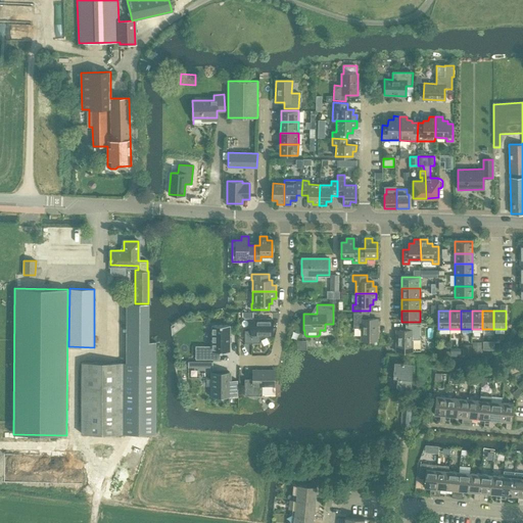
[(353,313),(353,328),(361,328),(361,340),(377,340),(377,319),(369,319),(369,313),(353,313)]
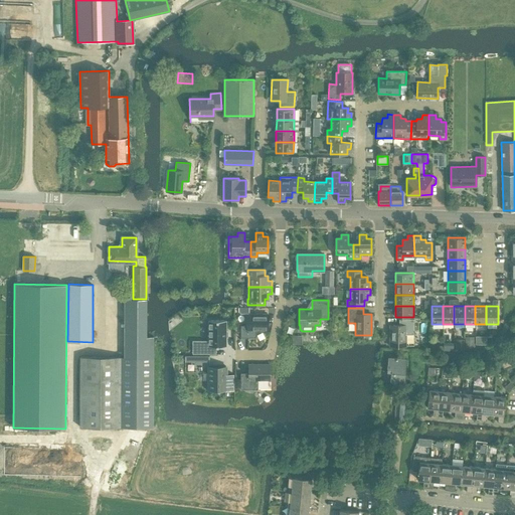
[(240,325),(240,337),(255,337),(255,330),(268,330),(268,314),(246,314),(246,325),(240,325)]
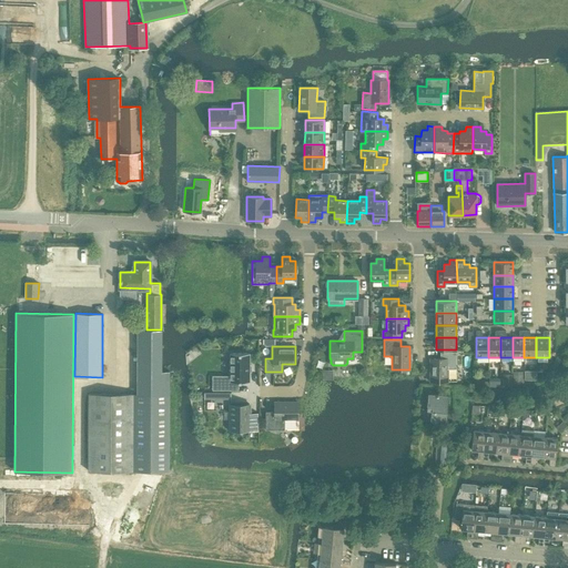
[(429,358),(430,382),(448,382),(447,368),(456,368),(456,352),(440,352),(440,358),(429,358)]
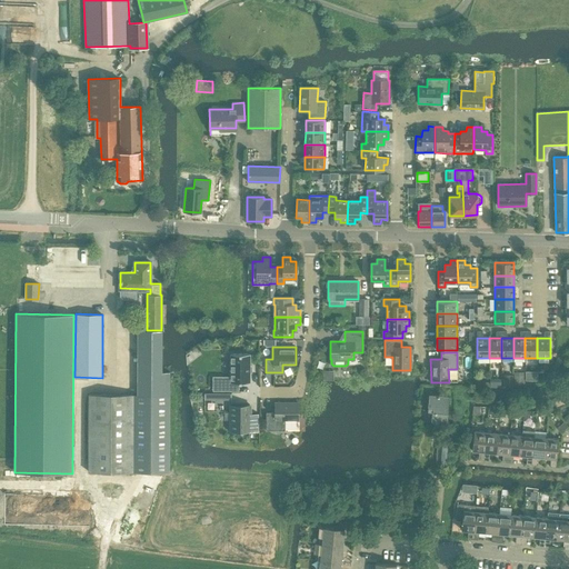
[(250,353),(230,353),(230,377),(213,377),(213,390),(231,390),(231,382),(238,382),(250,382),(250,372),(250,366),(250,353)]
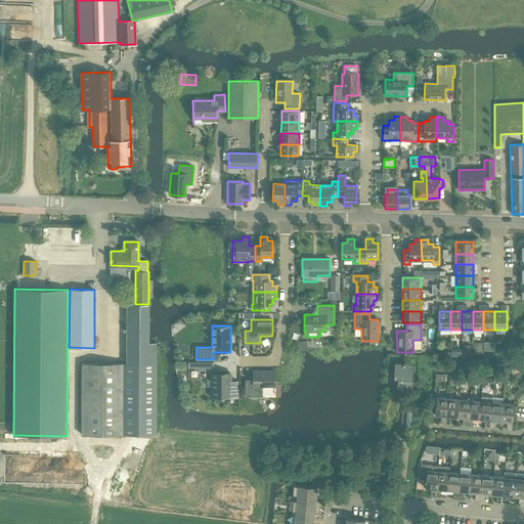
[(468,348),(464,348),(464,353),(473,353),(473,344),(468,344),(468,348)]
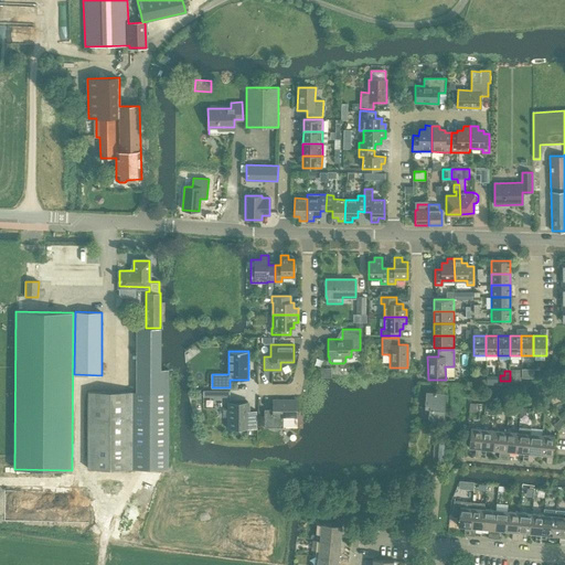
[(519,371),(510,371),(510,381),(519,381),(519,371)]
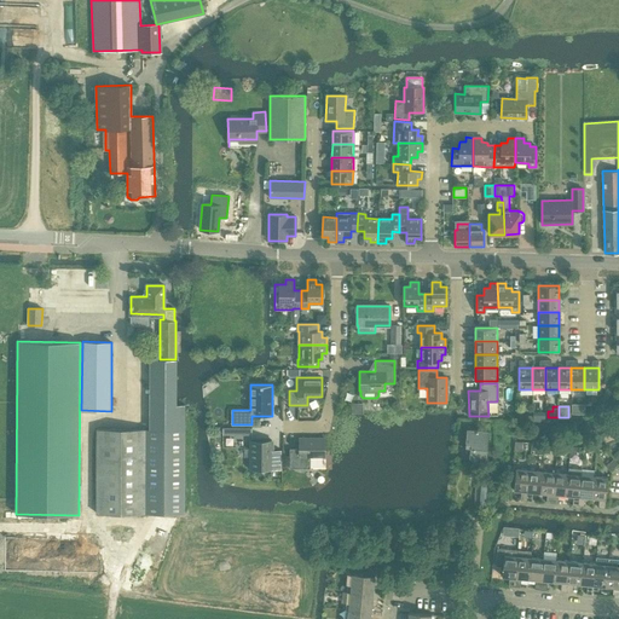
[(97,514),(148,514),(148,429),(97,429),(97,514)]
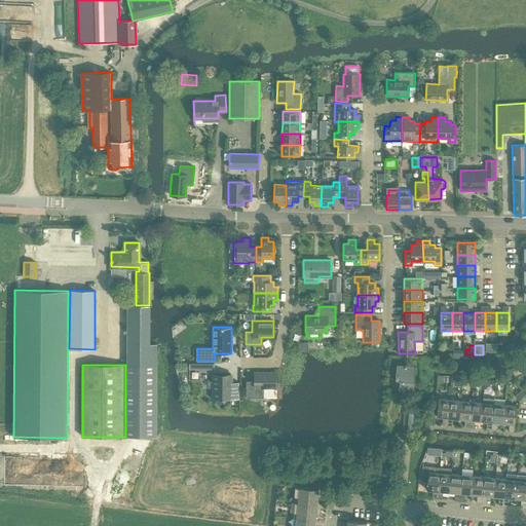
[(125,365),(125,437),(156,437),(156,424),(156,365),(125,365)]
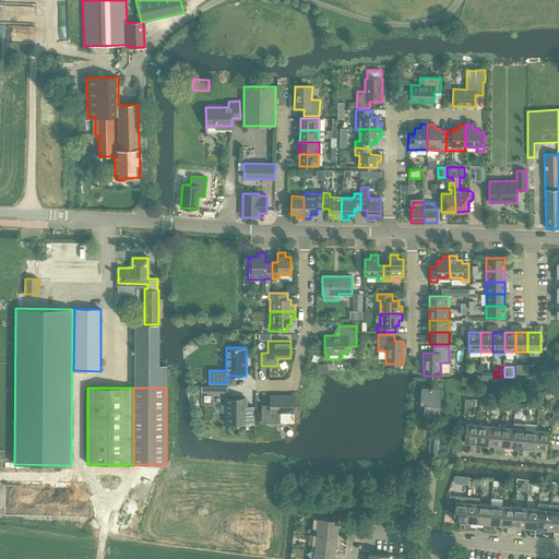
[(424,414),(439,415),(440,389),(420,388),(420,389),(419,404),(424,404),(424,414)]
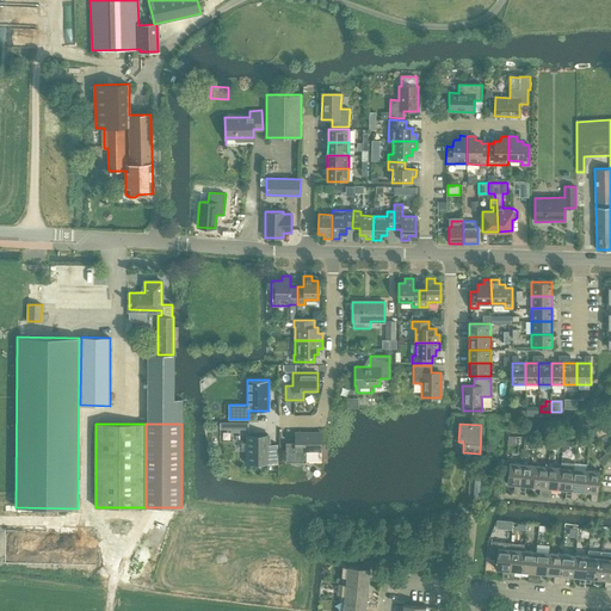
[(285,443),(285,462),(306,462),(306,451),(320,451),(320,432),(295,432),(295,443),(285,443)]
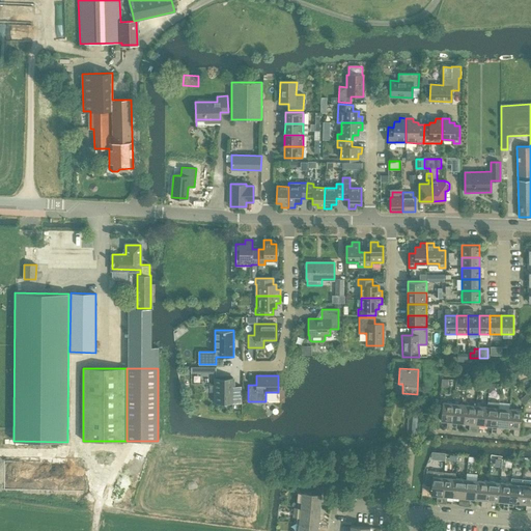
[(234,378),(232,378),(216,378),(214,378),(214,402),(216,402),(232,402),(232,387),(234,387),(234,386),(234,378)]
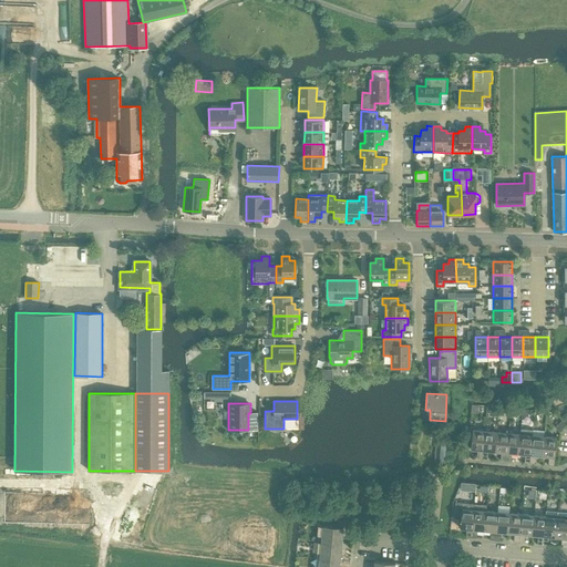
[(250,413),(248,413),(248,430),(257,430),(257,412),(250,412),(250,413)]
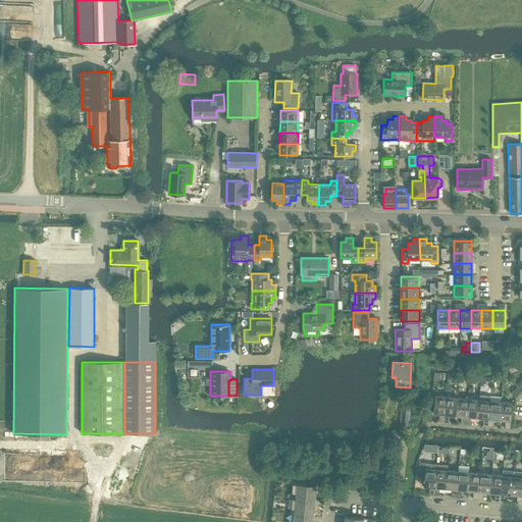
[(511,393),(514,397),(520,390),(517,386),(511,393)]
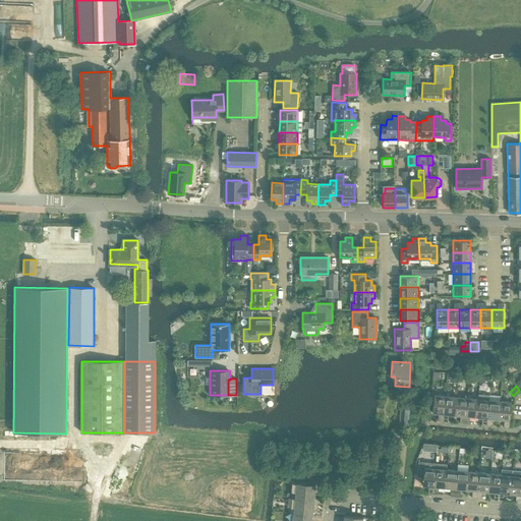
[(478,399),(476,416),(482,417),(481,424),(486,425),(488,400),(489,395),(478,394),(478,399)]
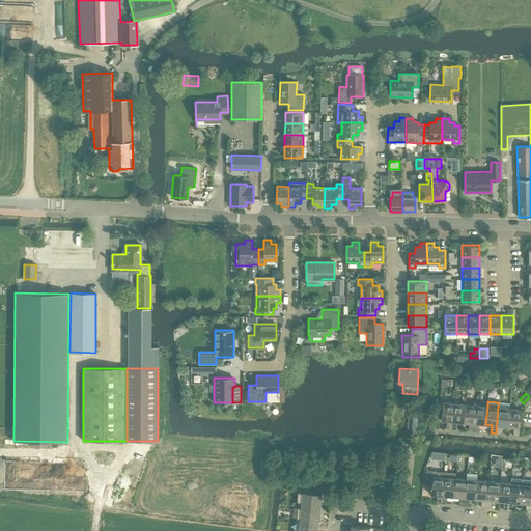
[(442,402),(441,420),(447,421),(446,428),(451,429),(453,403),(442,402)]
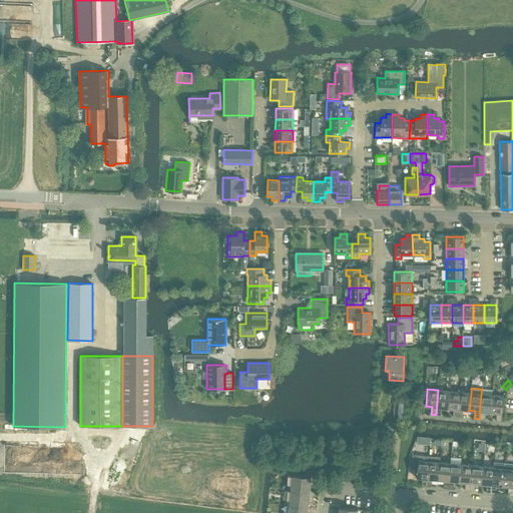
[(441,408),(447,408),(449,391),(438,390),(436,415),(441,415),(441,408)]
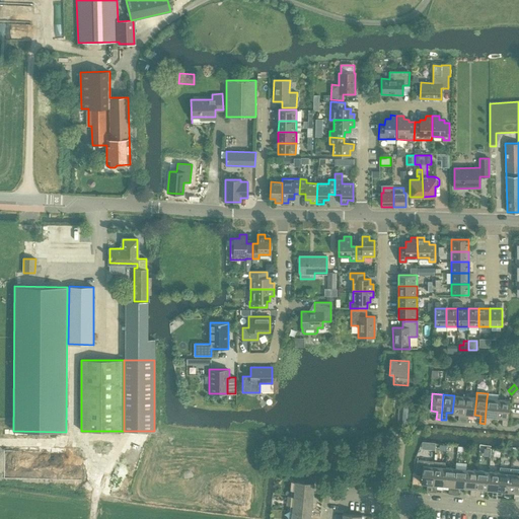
[(458,421),(463,422),(465,396),(454,395),(452,413),(458,414),(458,421)]
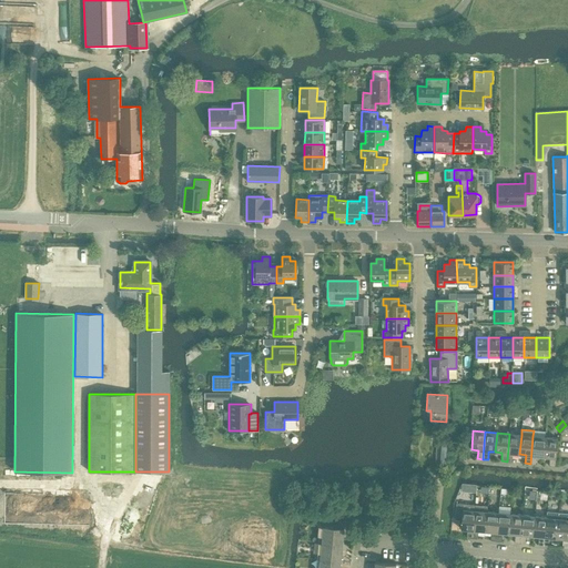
[(513,454),(519,454),(521,435),(509,434),(507,462),(511,462),(513,454)]
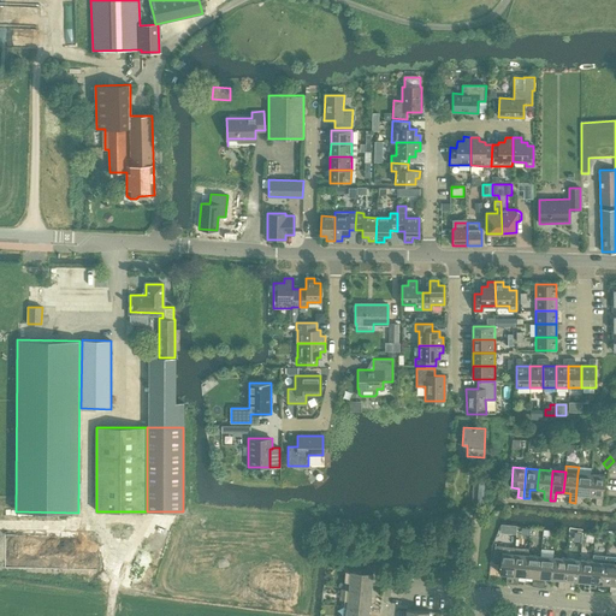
[(581,495),(588,495),(591,474),(578,473),(575,503),(581,503),(581,495)]
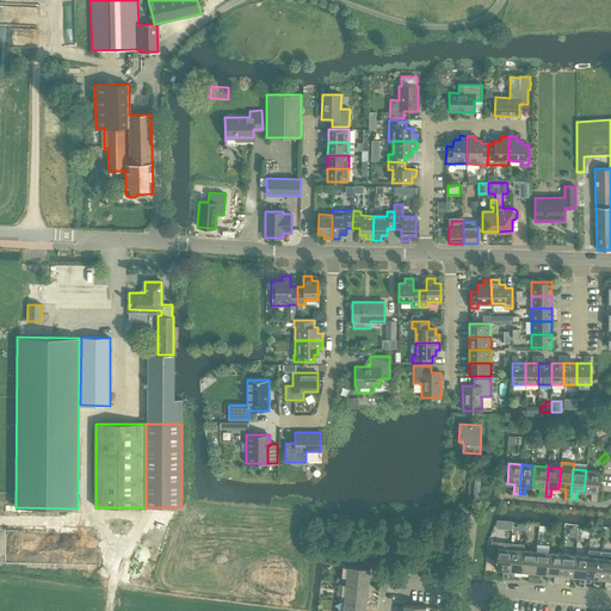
[(586,470),(584,491),(591,492),(591,500),(597,501),(599,471),(586,470)]
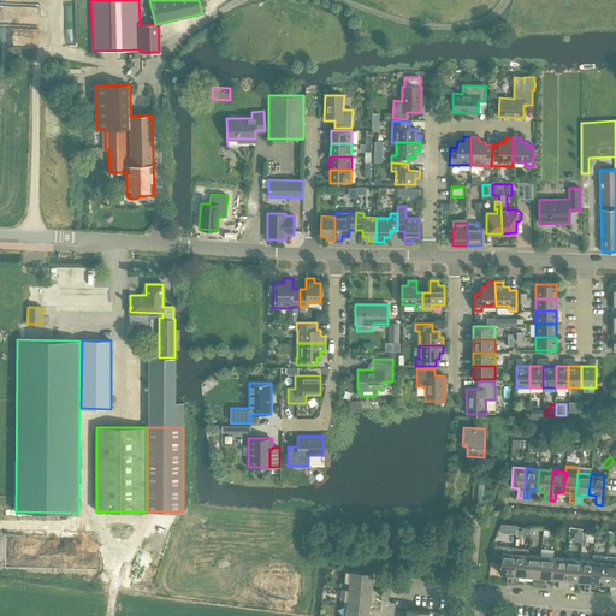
[(472,502),(483,503),(484,483),(473,481),(472,502)]
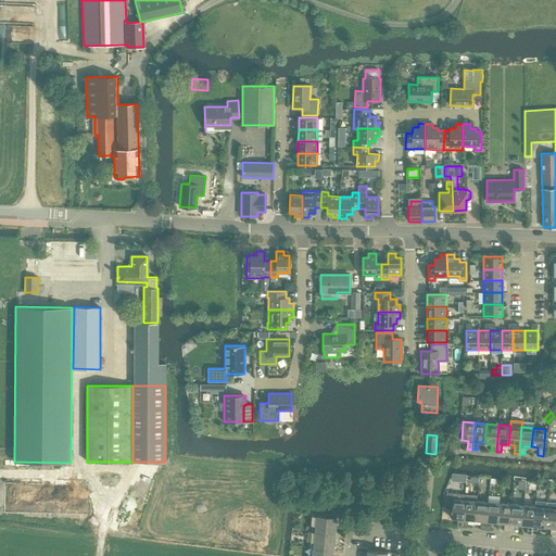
[(446,492),(445,508),(452,509),(451,517),(457,518),(456,527),(462,527),(465,494),(446,492)]
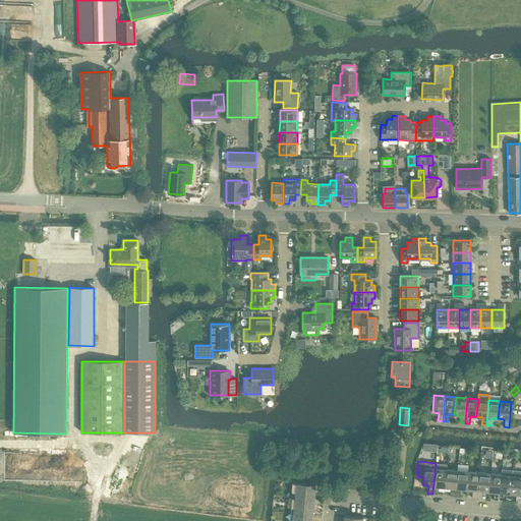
[(436,463),(432,494),(438,495),(439,486),(444,487),(446,469),(447,464),(436,463)]
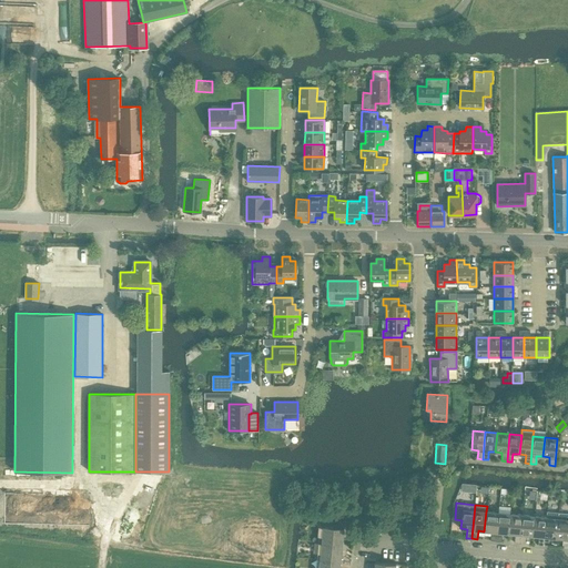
[(486,511),(484,531),(490,531),(490,540),(495,541),(498,513),(486,511)]
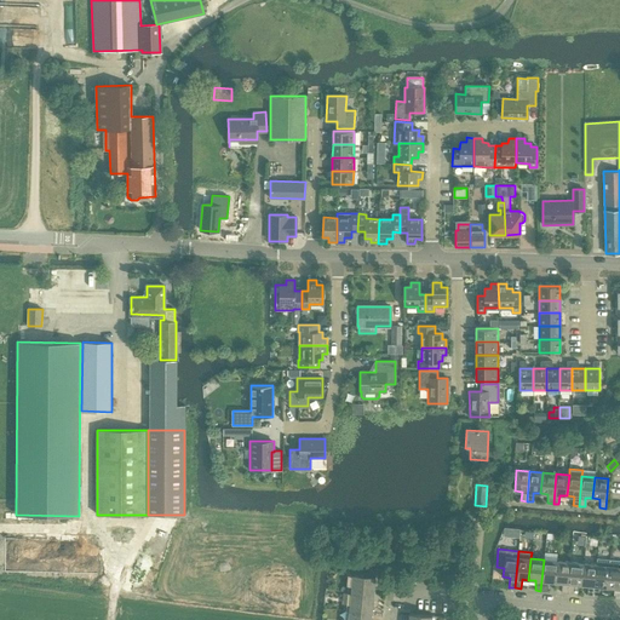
[(596,564),(592,596),(598,596),(600,586),(607,587),(609,560),(596,558),(596,564)]
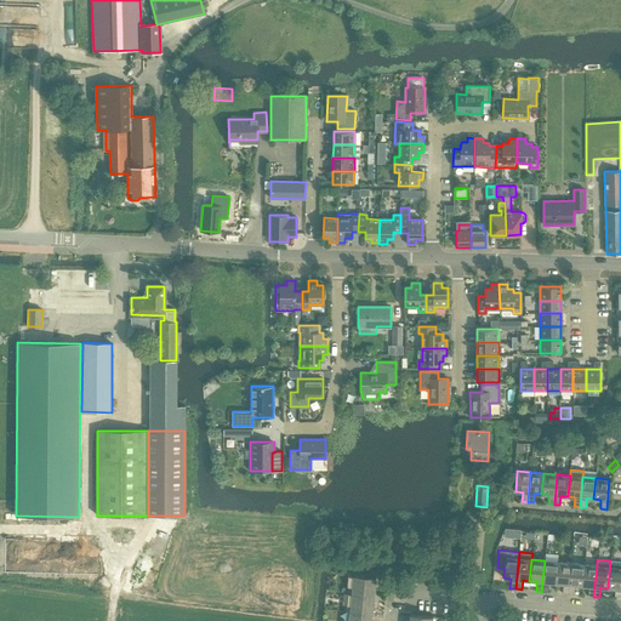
[(545,560),(541,592),(547,592),(548,582),(556,584),(558,562),(545,560)]
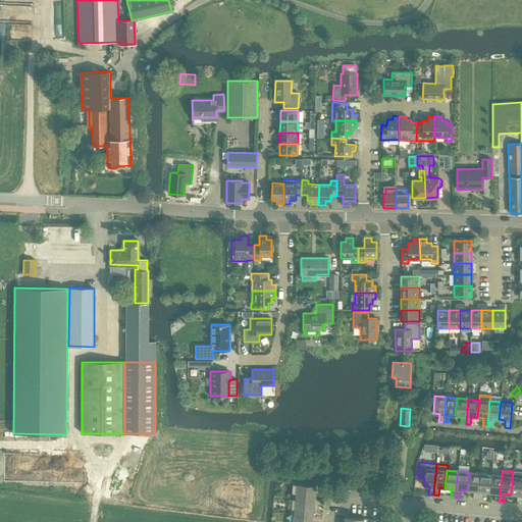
[(521,472),(513,471),(511,494),(517,494),(516,503),(521,504),(521,496),(521,472)]
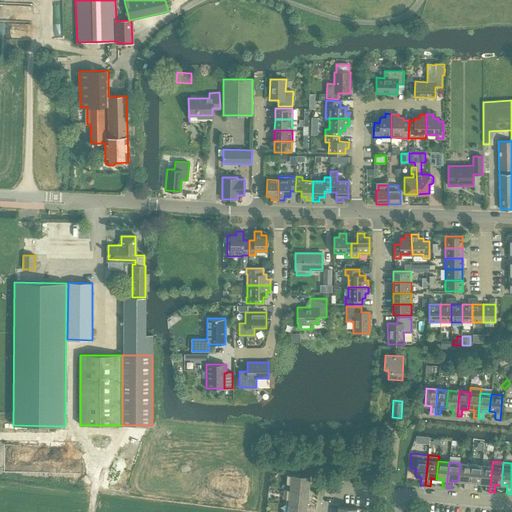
[(460,463),(458,481),(464,481),(463,489),(468,490),(470,464),(460,463)]
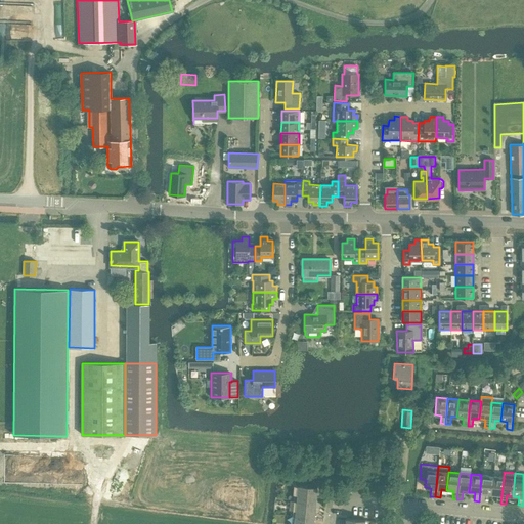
[(481,475),(479,501),(484,501),(484,493),(490,494),(492,476),(481,475)]
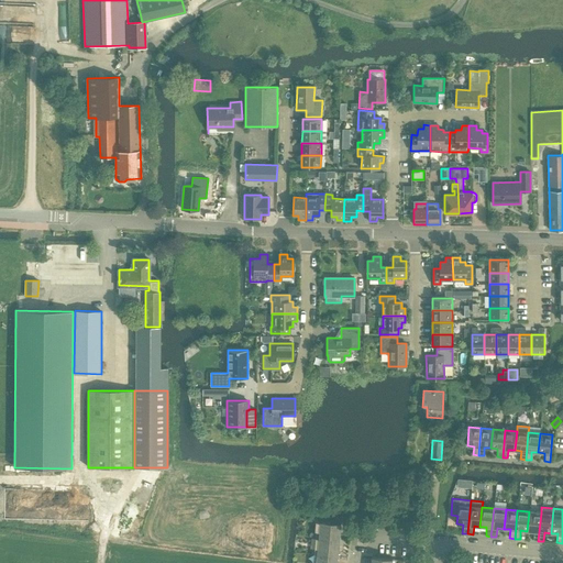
[(529,511),(527,531),(533,531),(533,540),(538,541),(541,512),(529,511)]
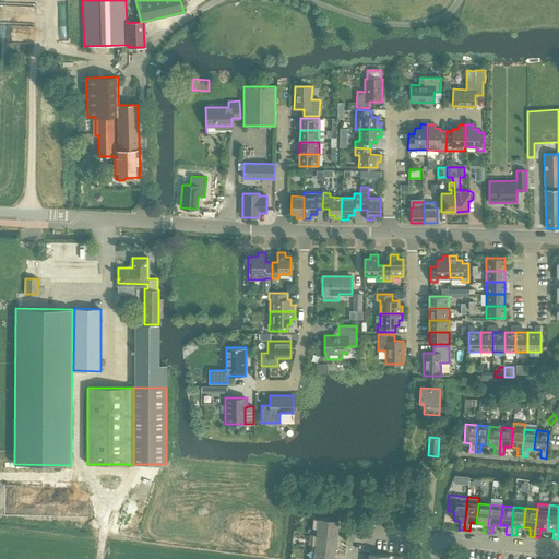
[(318,518),(317,534),(336,536),(339,520),(318,518)]
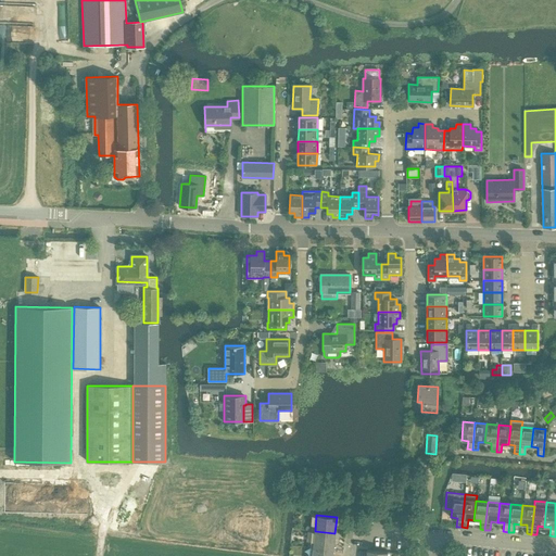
[(315,531),(313,548),(333,550),(335,533),(315,531)]
